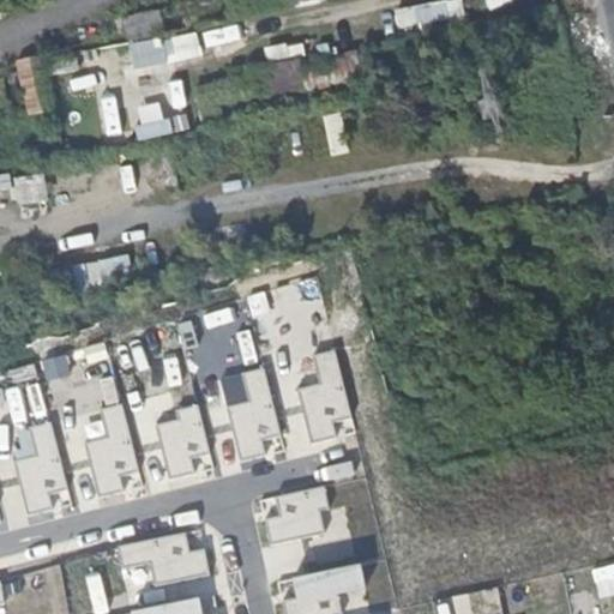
[(202,0),(205,18),(247,10),(245,0),(202,0)]
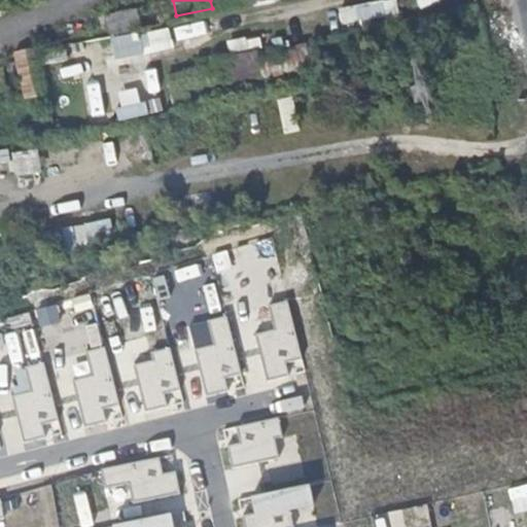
[(393,0),(340,6),(342,26),(398,20),(396,0),(393,0)]
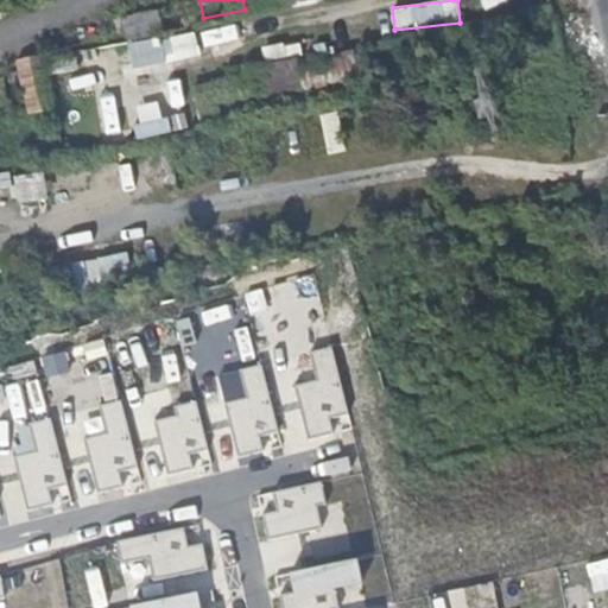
[(156,37),(160,36),(157,14),(121,21),(125,43),(156,37)]
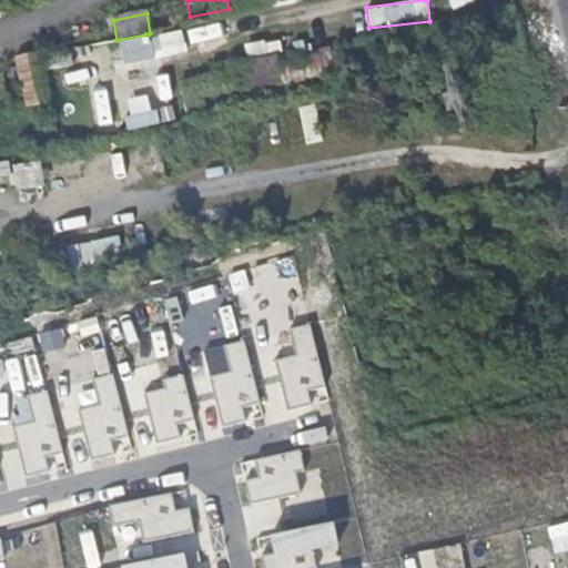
[(186,47),(225,38),(222,23),(182,32),(182,30),(120,43),(125,68),(189,53),(186,47)]
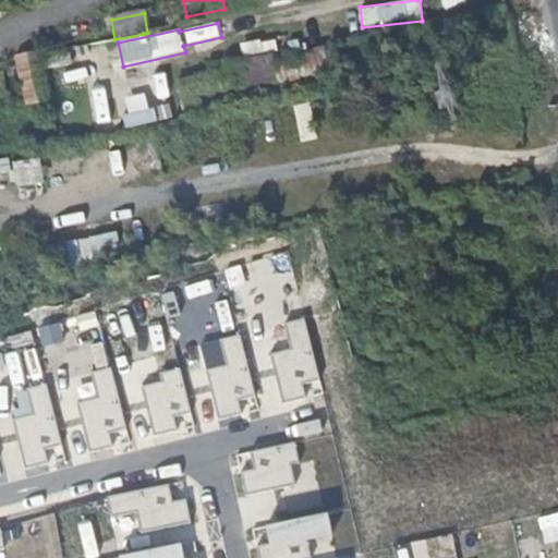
[(282,77),(327,72),(325,50),(280,55),(282,77)]
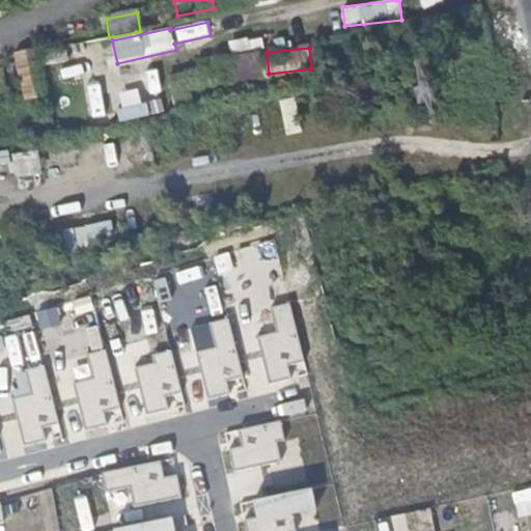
[(18,52),(23,99),(44,96),(39,49),(18,52)]
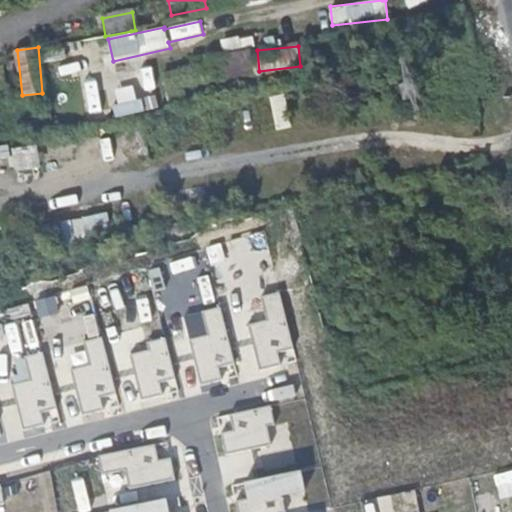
[(114,105),(117,117),(142,111),(139,99),(114,105)]
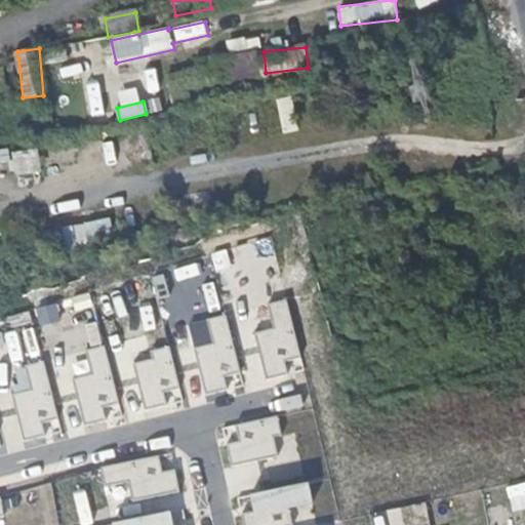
[(301,356),(286,300),(269,305),(275,328),(255,333),(268,378),(288,372),(285,360),(301,356)]
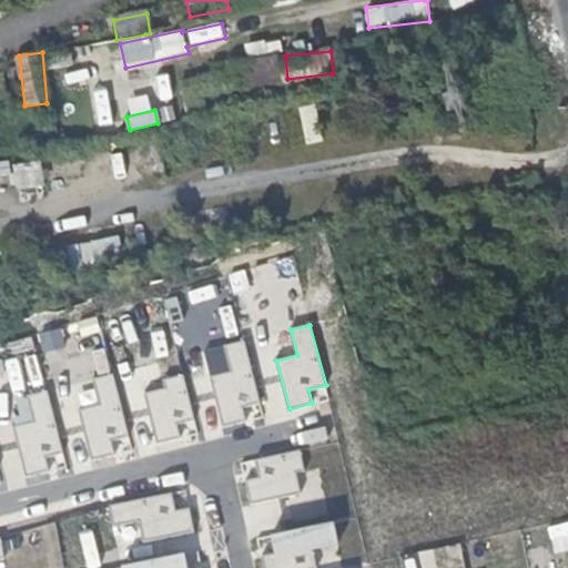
[(260,402),(243,341),(224,346),(231,372),(210,377),(223,425),(245,419),(242,406),(260,402)]
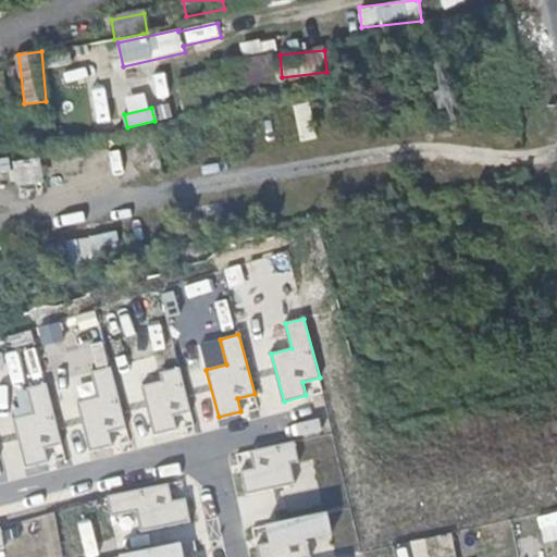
[(126,426),(110,367),(91,371),(98,397),(77,403),(90,449),(112,444),(109,431),(126,426)]
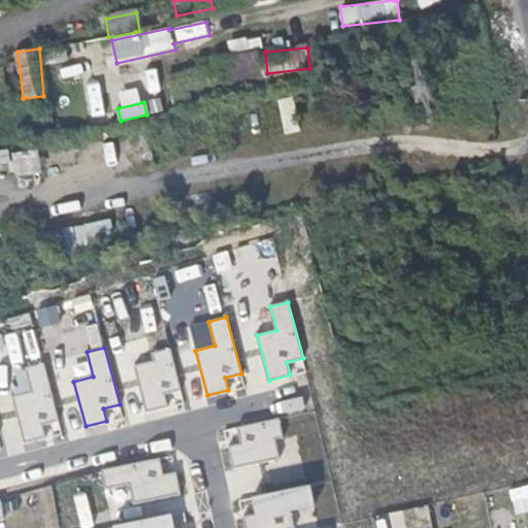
[(134,365),(146,410),(168,405),(164,392),(179,389),(169,348),(152,352),(154,360),(134,365)]
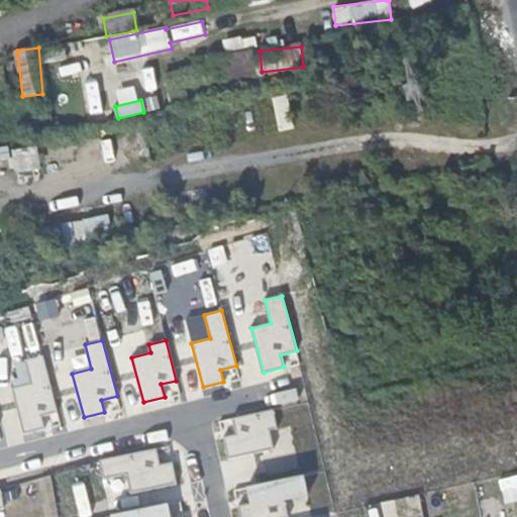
[(58,411),(42,355),(25,360),(31,384),(12,389),(24,432),(44,427),(41,415),(58,411)]
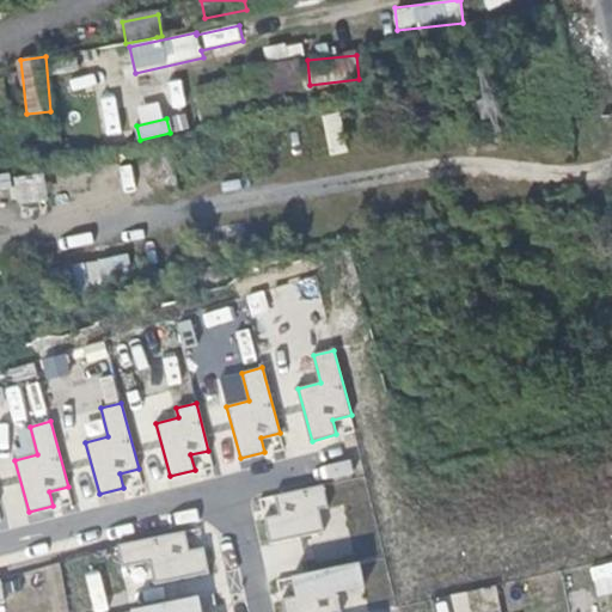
[(279,514),(264,518),(270,542),(324,531),(319,508),(328,507),(324,485),(275,496),(279,514)]
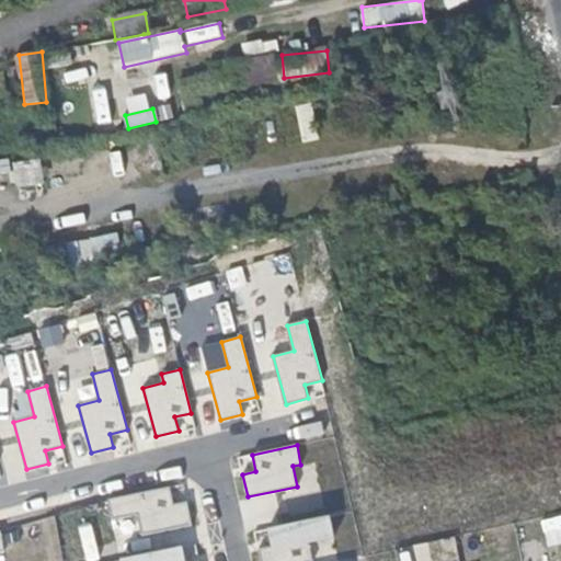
[(170,488),(109,499),(112,518),(138,513),(141,534),(191,525),(186,503),(173,505),(170,488)]
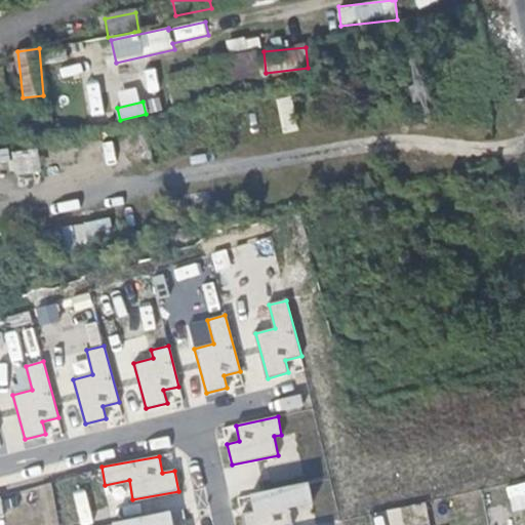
[(312,501),(309,483),(251,493),(254,511),(242,513),(243,524),(290,524),(287,506),(312,501)]
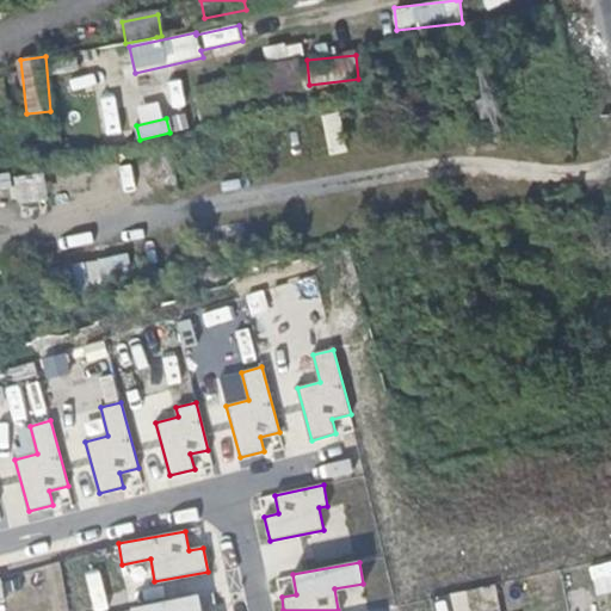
[(201,610),(198,596),(131,608),(131,610),(201,610)]
